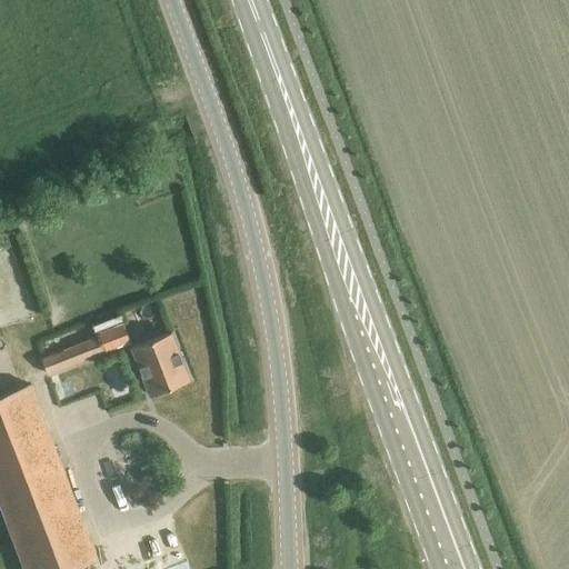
[(133,340),(126,319),(100,328),(102,332),(108,349),(133,340)]
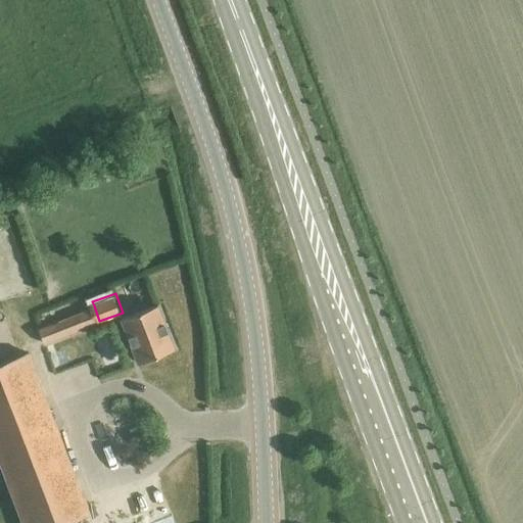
[(140,363),(176,349),(159,303),(123,317),(140,363)]
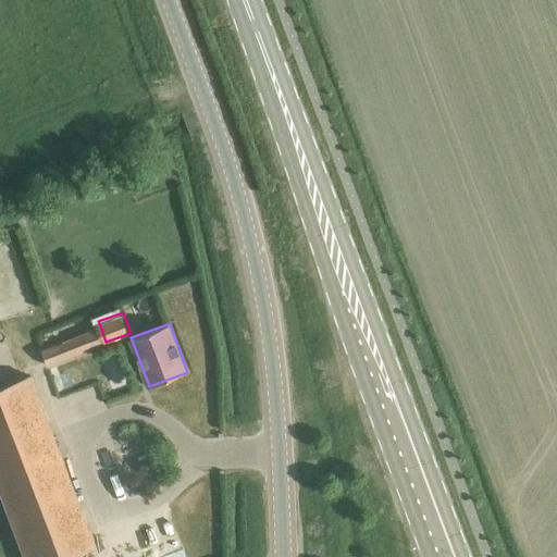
[(63,339),(42,347),(48,363),(91,347),(106,342),(100,325),(86,331),(63,339)]
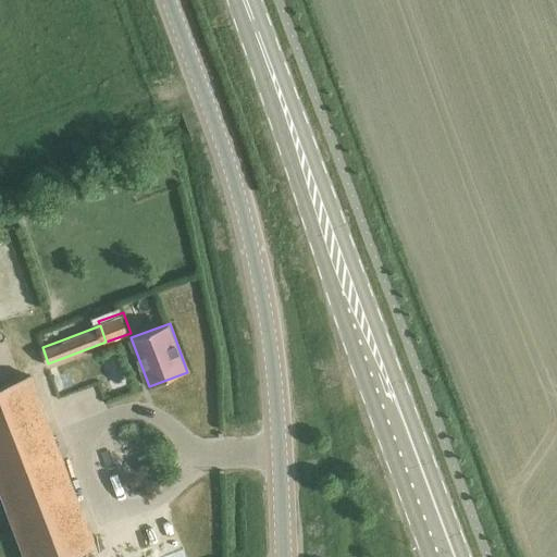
[(82,367),(62,375),(71,396),(90,388),(82,367)]
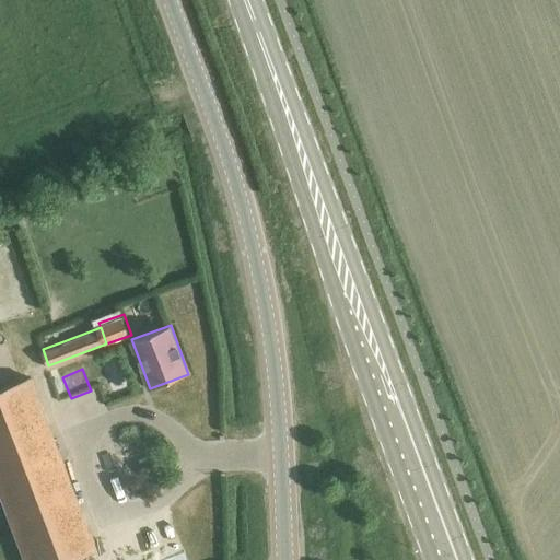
[(31,377),(0,388),(0,499),(23,559),(65,559),(96,548),(31,377)]
